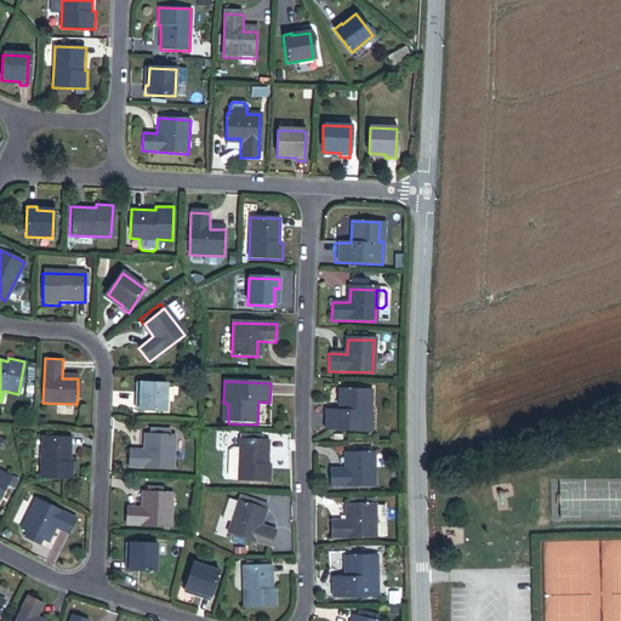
[(134,410),(165,411),(165,383),(138,382),(138,402),(134,400),(134,410)]
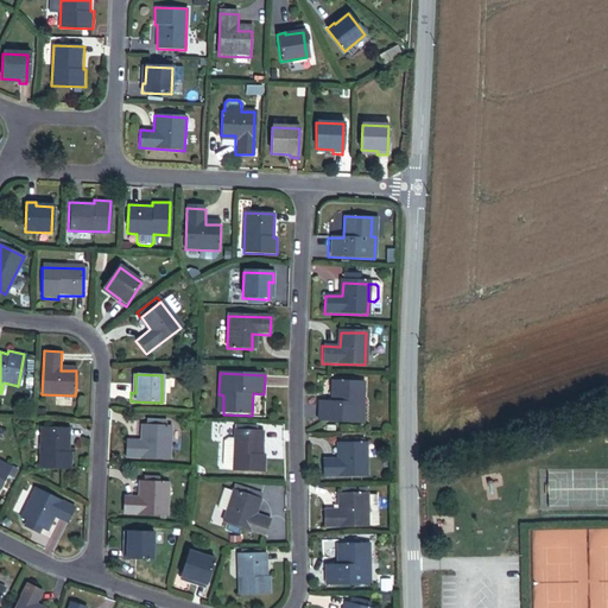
[(361,425),(361,401),(362,382),(335,382),(334,404),(322,404),(321,424),(361,425)]
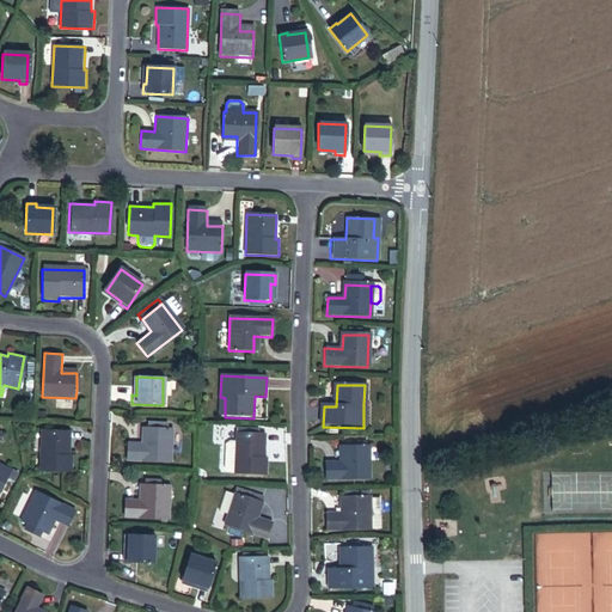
[(73,454),(69,454),(71,429),(41,428),(40,470),(72,472),(73,454)]
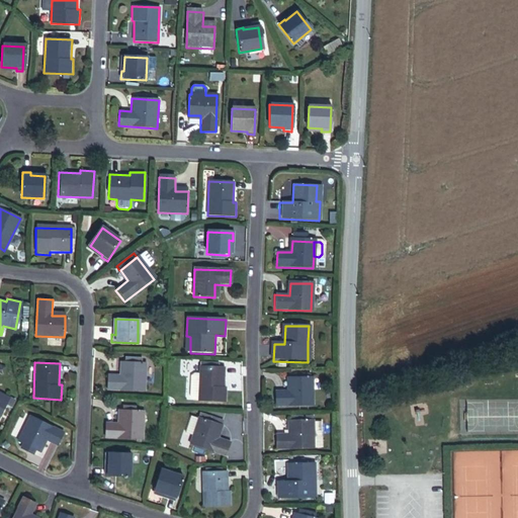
[(108,391),(145,392),(146,364),(124,363),(123,375),(108,375),(108,391)]
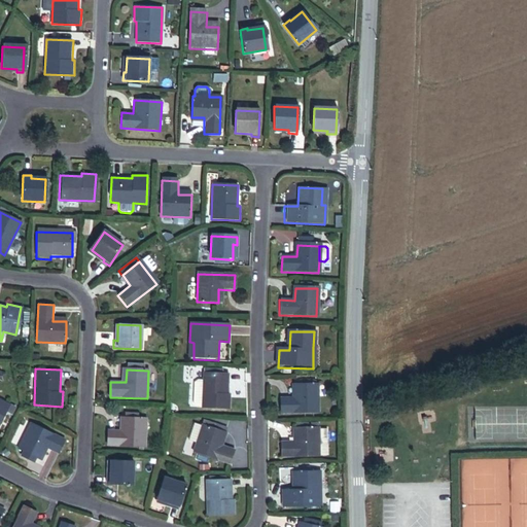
[(201,409),(230,409),(230,394),(227,394),(229,375),(222,374),(202,374),(202,380),(201,408),(201,409)]
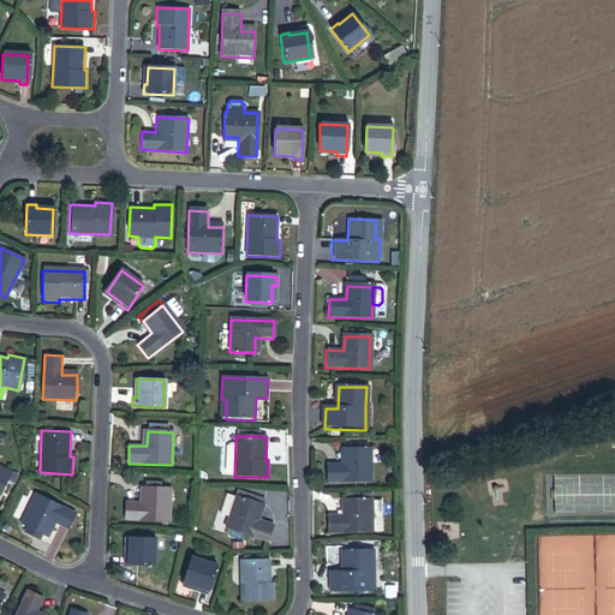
[(230,476),(234,476),(236,443),(230,443),(226,446),(225,471),(230,476)]
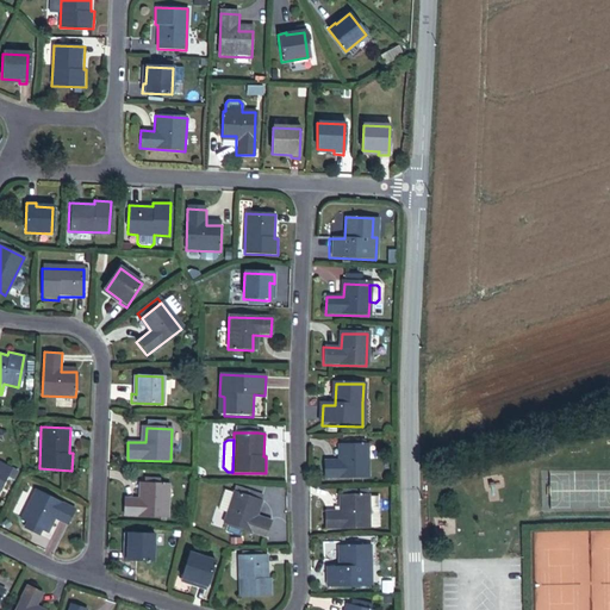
[(323,479),(367,478),(366,446),(363,446),(344,447),(341,447),(342,461),(323,461),(323,479)]
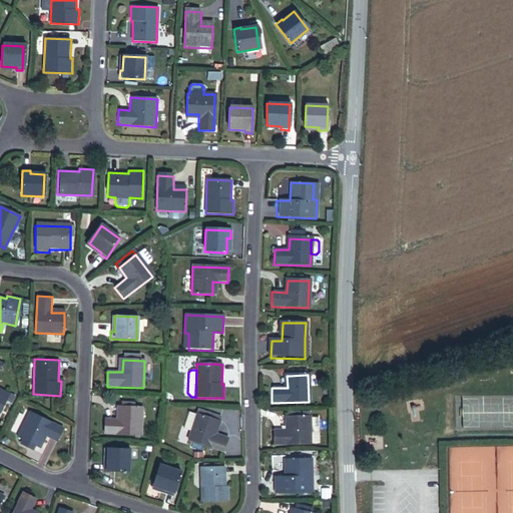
[(4,403),(9,406),(14,398),(8,395),(4,403)]
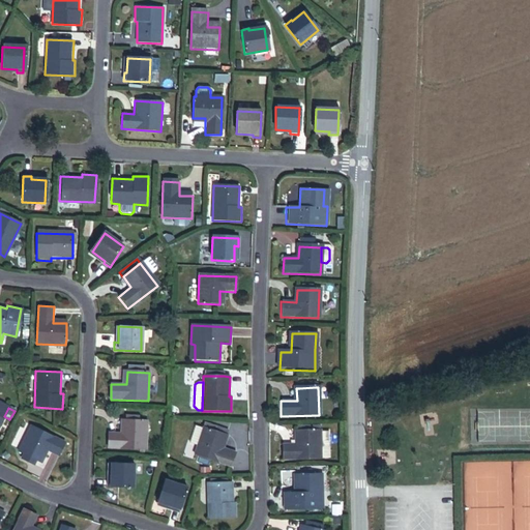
[(109,447),(146,448),(147,420),(139,420),(125,420),(124,420),(124,433),(109,432),(109,447)]
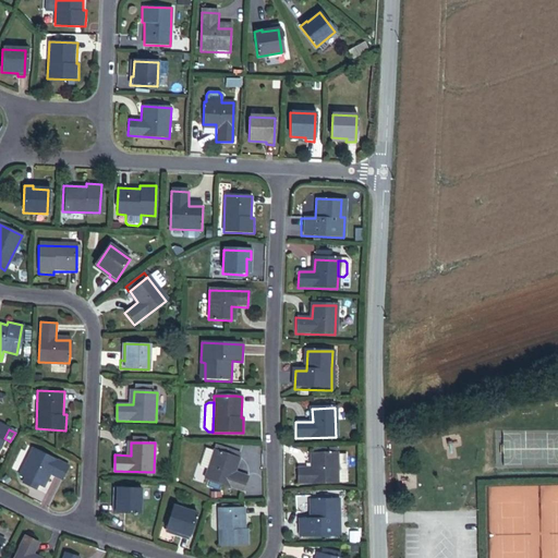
[(235,472),(242,455),(217,446),(215,450),(237,458),(232,471),(235,472)]
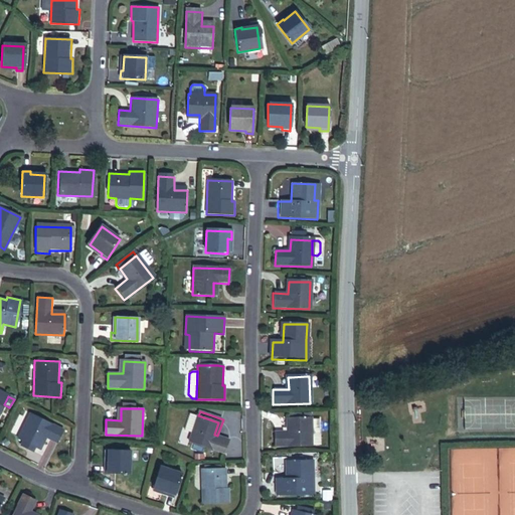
[(185,431),(192,434),(198,416),(191,413),(185,431)]
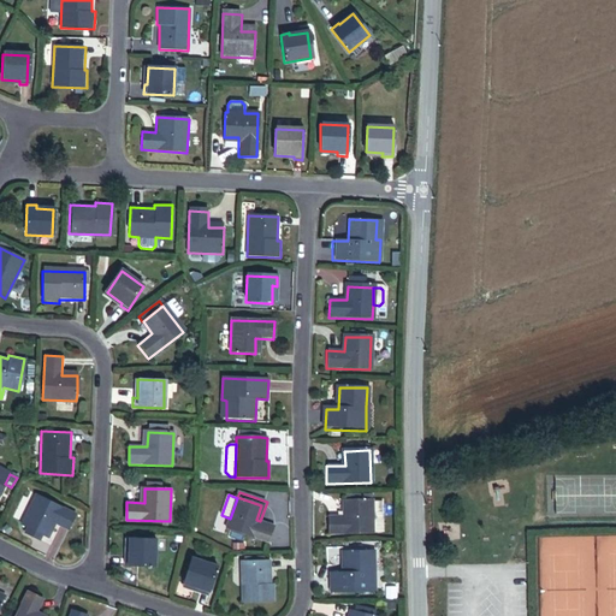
[(48,523),(64,532),(72,515),(34,496),(19,525),(22,526),(37,534),(41,535),(48,523)]
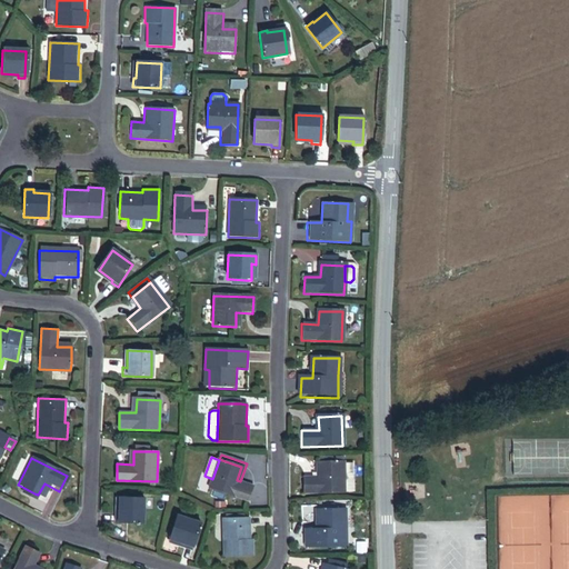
[(240,481),(237,480),(241,467),(219,459),(219,460),(212,479),(210,488),(246,501),(252,486),(240,481)]
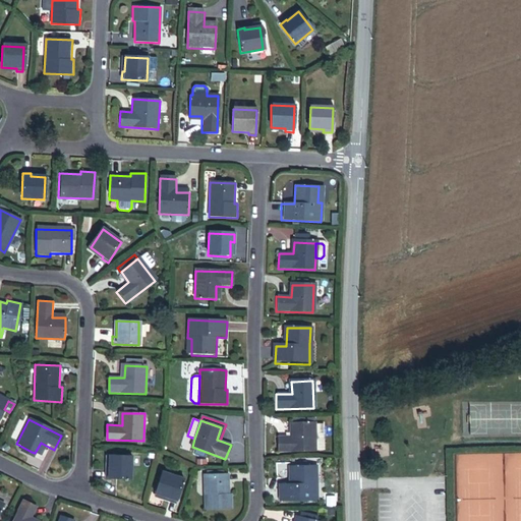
[(313,450),(313,440),(312,423),(292,424),(292,432),(292,437),(284,437),(276,438),(277,453),(314,451),(313,450)]
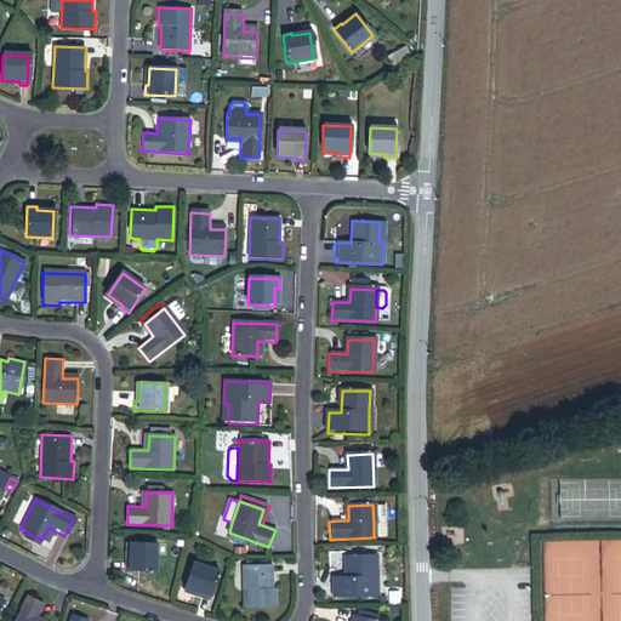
[(374,524),(383,524),(383,505),(372,505),(374,524)]
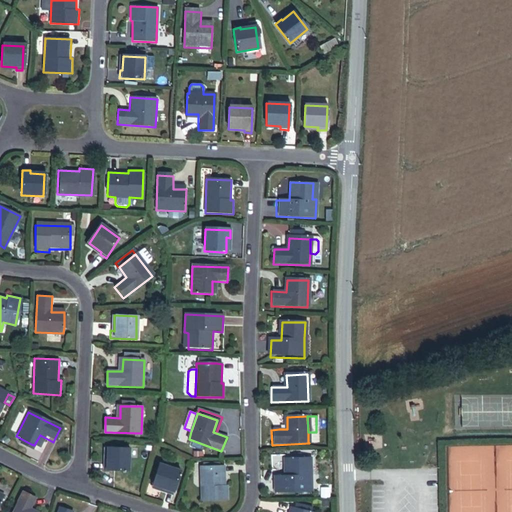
[(308,442),(317,441),(316,432),(308,432),(308,442)]
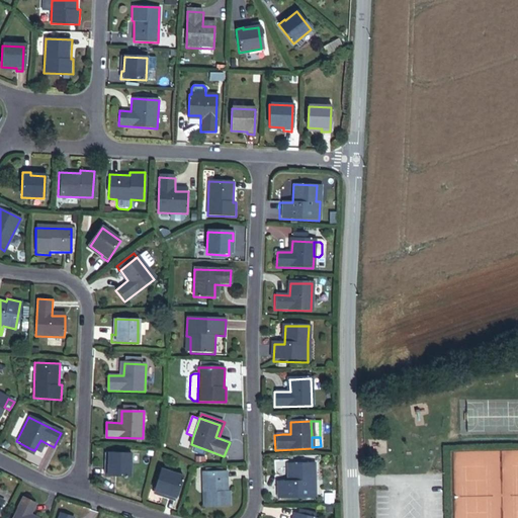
[(29,454),(31,449),(18,442),(16,448),(29,454)]
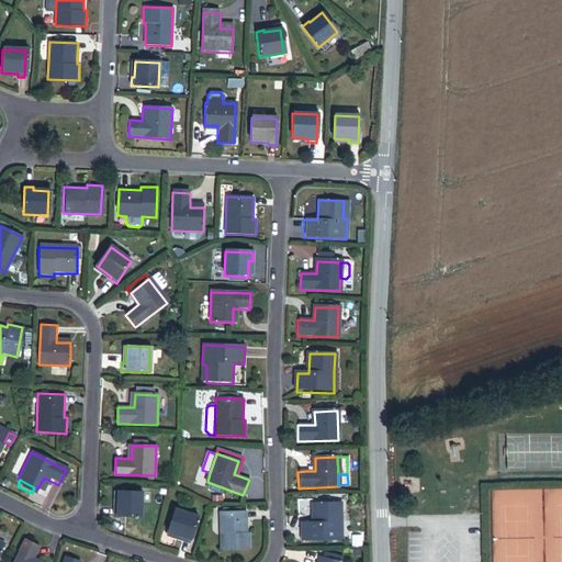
[(113,518),(142,518),(142,493),(117,493),(116,508),(114,508),(113,518)]
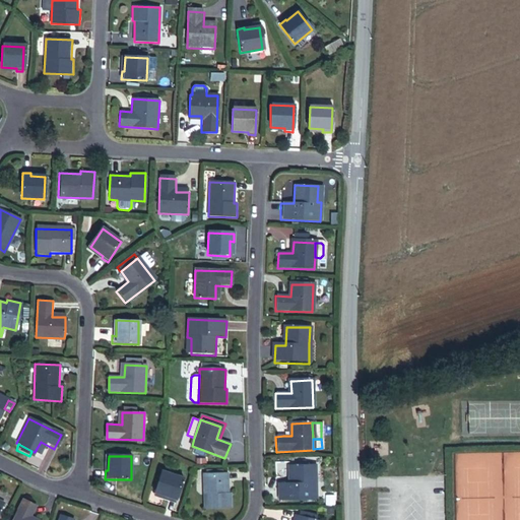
[(277,500),(316,499),(316,480),(311,480),(311,464),(287,464),(288,483),(277,483),(277,500)]
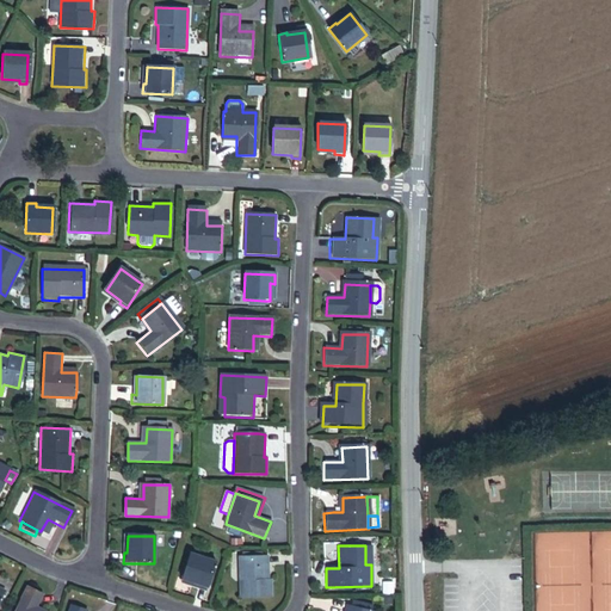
[(198,588),(207,591),(215,561),(190,554),(181,580),(199,585),(198,588)]
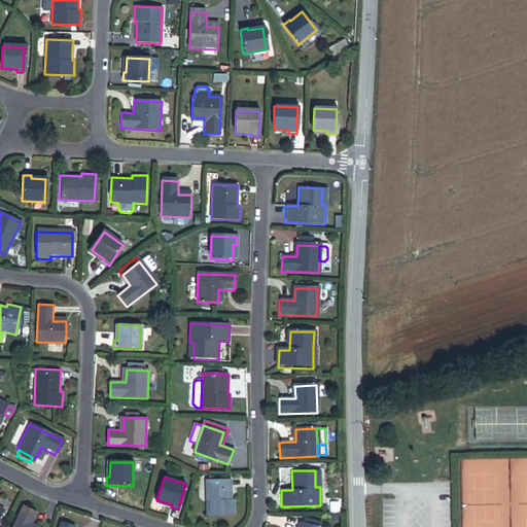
[(232,501),(229,501),(229,481),(223,481),(209,482),(204,482),(205,517),(232,516),(232,501)]
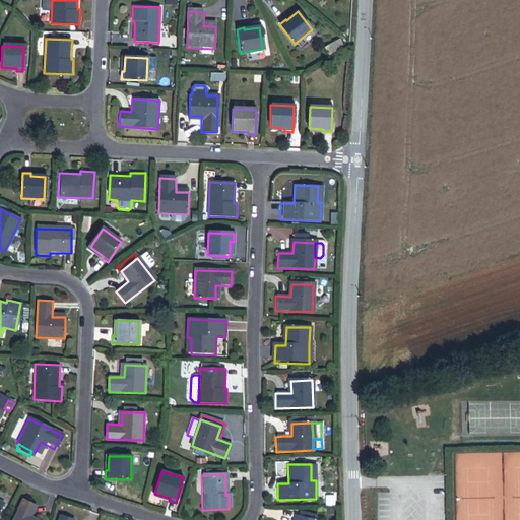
[(11,519),(27,519),(28,519),(36,506),(22,499),(11,519)]
